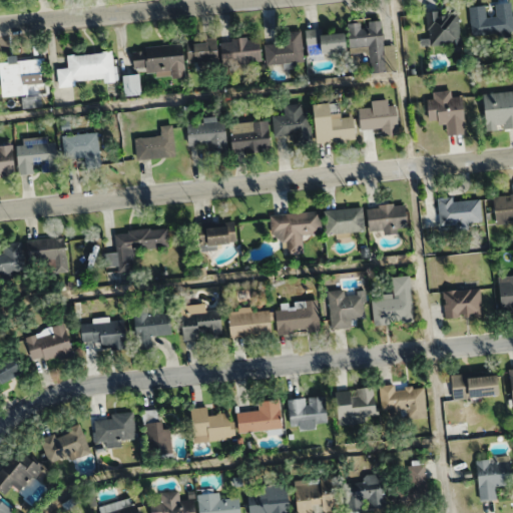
[(469,6),(470,34),(512,31),(511,2),(494,3),(495,15),(486,16),(485,5),(469,6)]
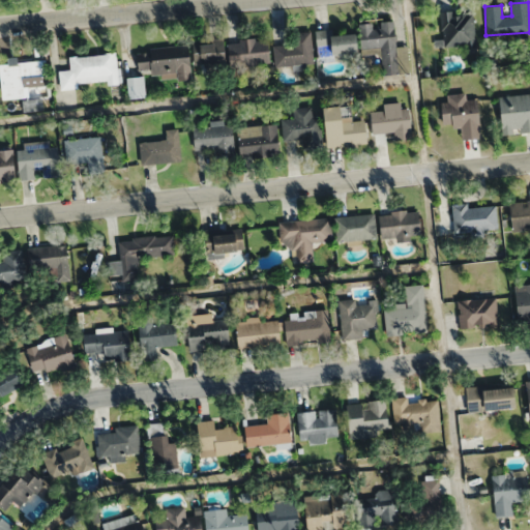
[(465,45),(465,53),(475,52),(473,9),(440,11),(442,46),(465,45)]
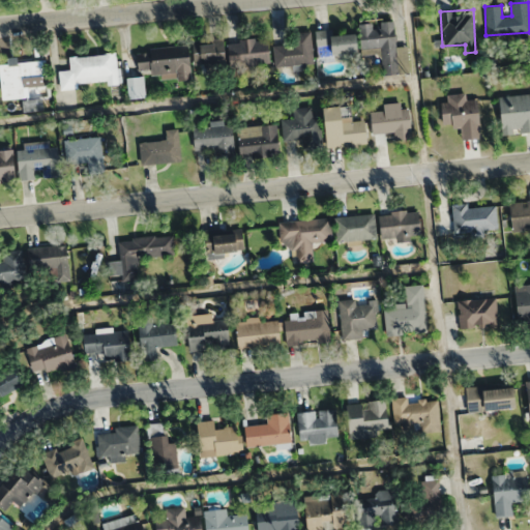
[(409,72),(408,46),(396,47),(394,21),(360,23),(362,49),(381,48),(383,75),(409,72)]
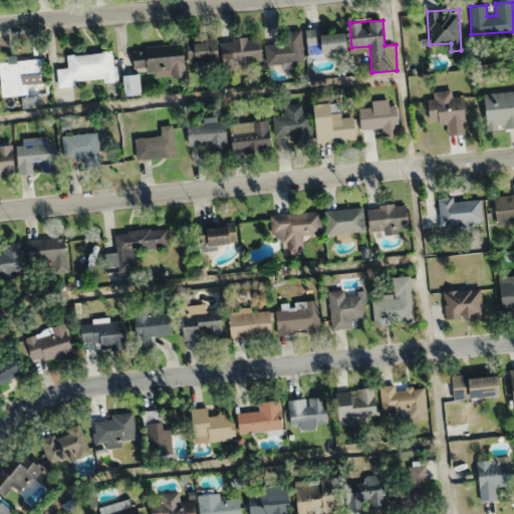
[(348,50),(347,32),(322,33),(321,28),(306,29),(308,59),(324,58),(324,52),(348,50)]
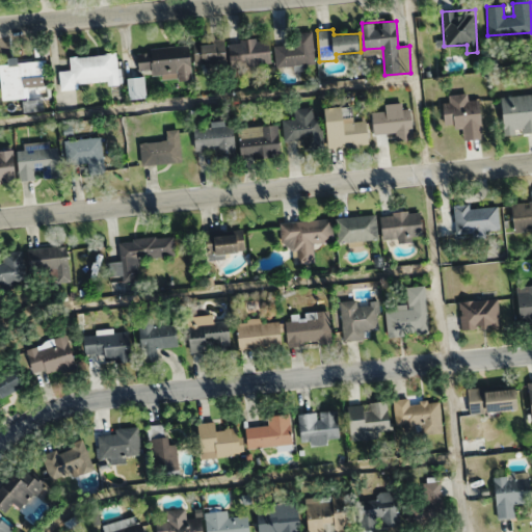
[(314,63),(313,31),(294,31),(294,45),(275,46),(276,64),(314,63)]
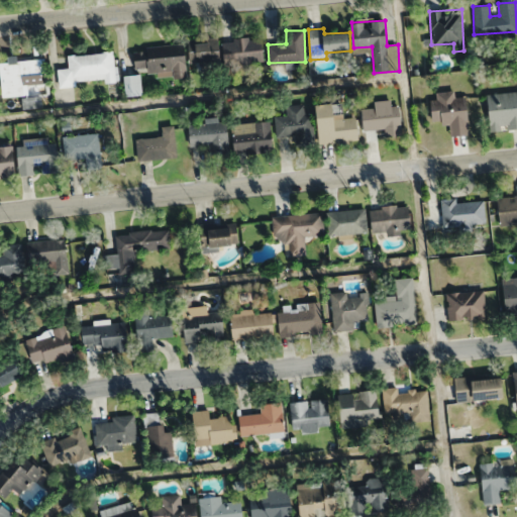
[(263,62),(262,37),(223,39),(224,63),(263,62)]
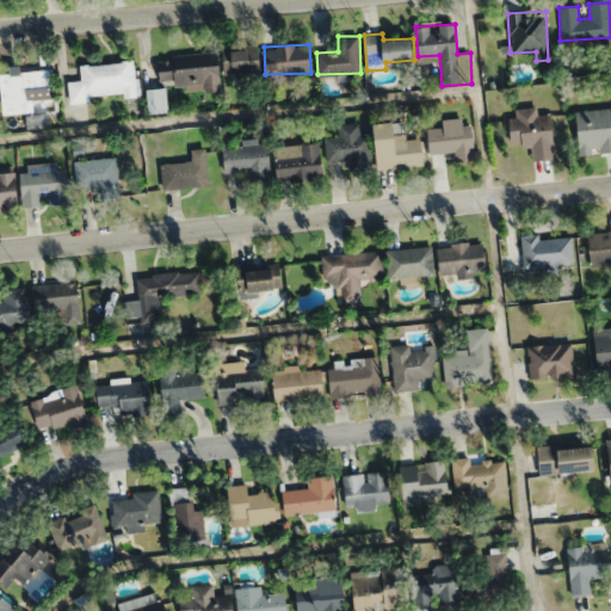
[(259,74),(259,48),(223,48),(223,74),(259,74)]
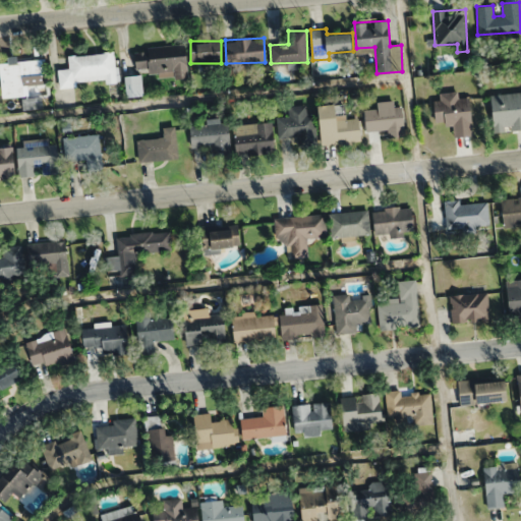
[(134,49),(136,72),(187,67),(185,44),(134,49)]
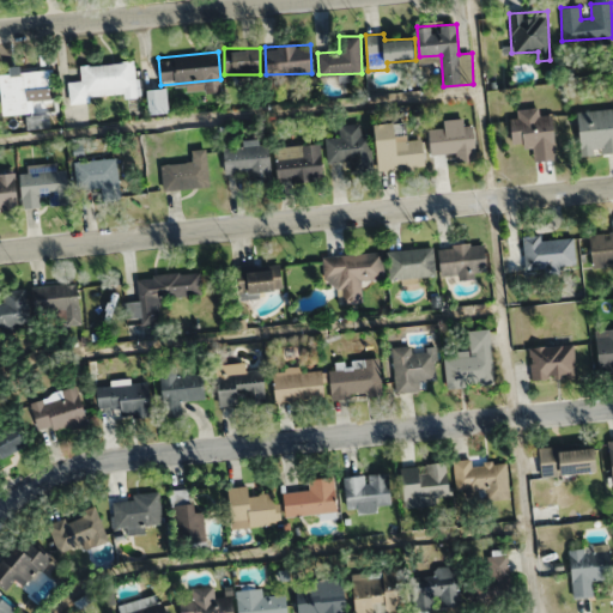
[(138,97),(134,61),(80,66),(82,80),(70,82),(71,102),(138,97)]
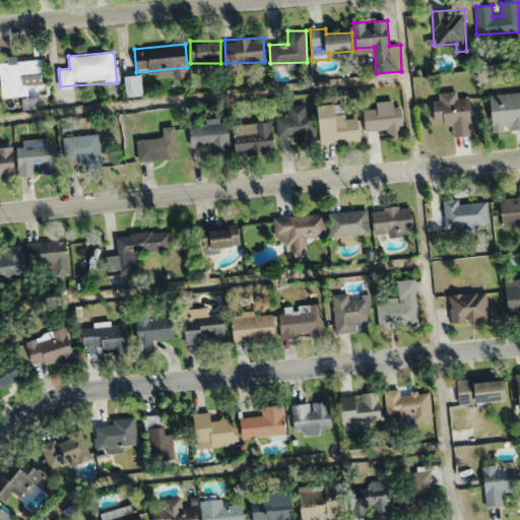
[(46,84),(45,60),(0,62),(0,67),(2,96),(23,95),(22,85),(46,84)]
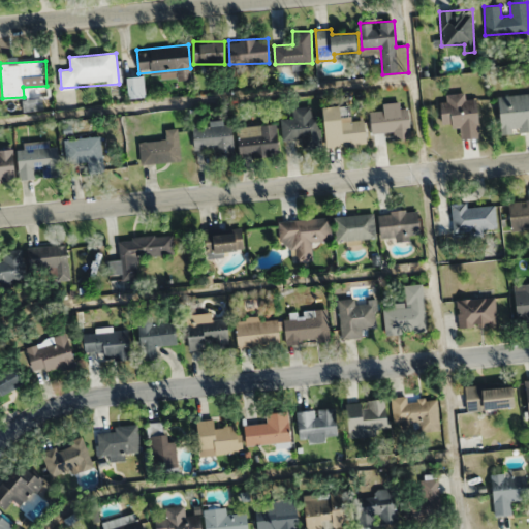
[(146,96),(143,75),(126,79),(129,98),(146,96)]
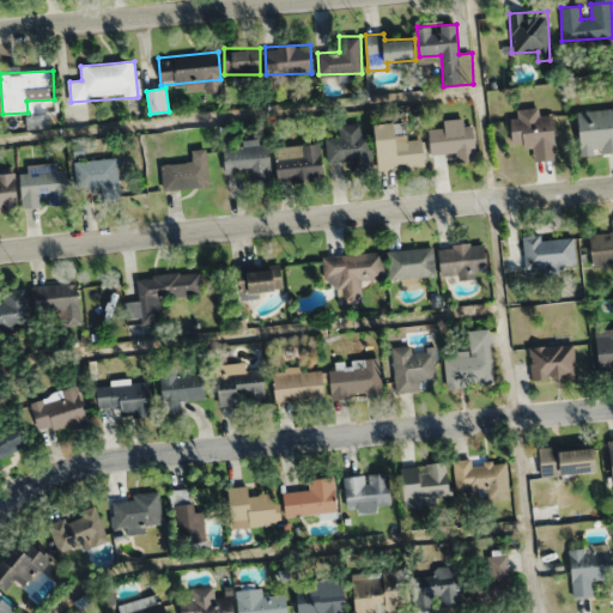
[(515,145),(533,144),(534,161),(556,159),(552,107),(513,109),(515,145)]
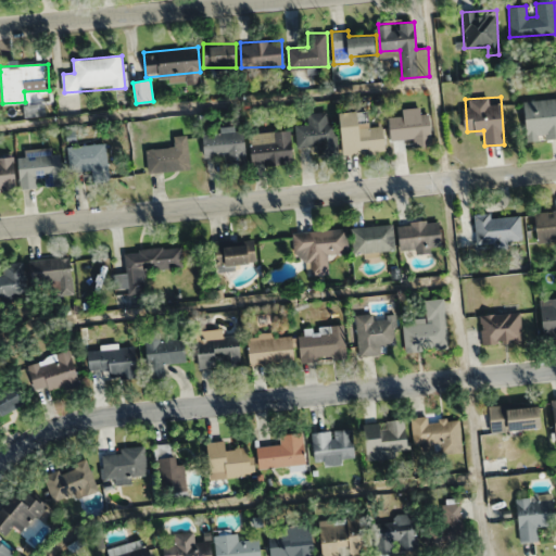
[(527,141),(555,138),(555,98),(523,101),(527,141)]
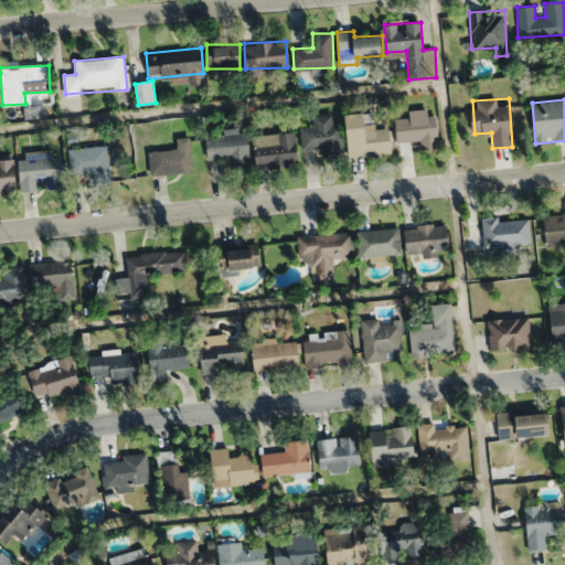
[(437,115),(424,115),(424,110),(409,110),(409,118),(397,118),(397,141),(420,140),(420,149),(439,149),(437,115)]
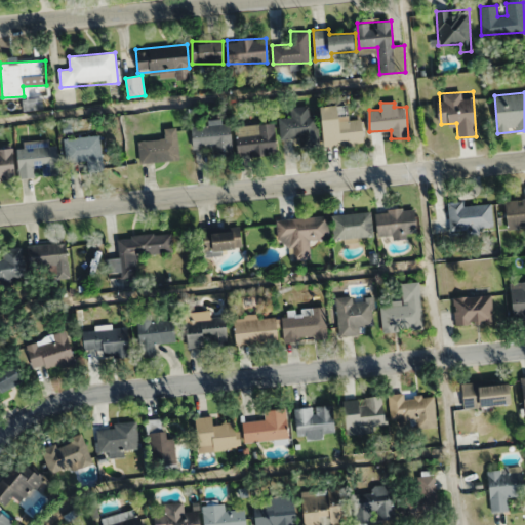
[(325,147),(364,143),(361,117),(350,118),(349,113),(339,114),(338,105),(321,107),(325,147)]
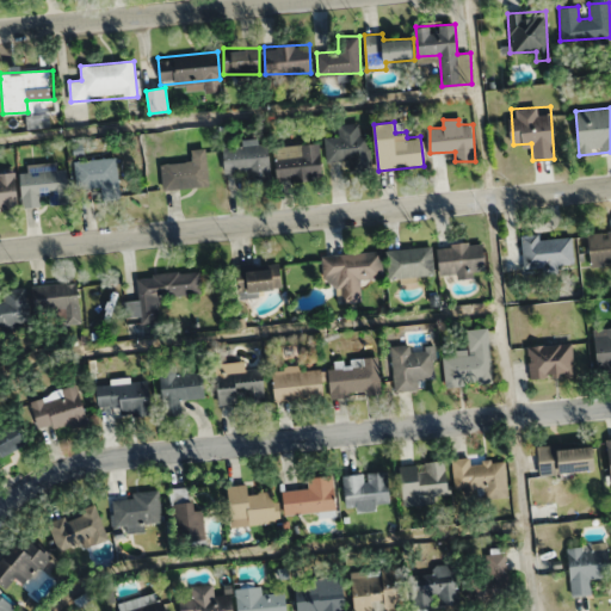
[(368,133),(359,133),(358,123),(338,124),(338,136),(325,137),(326,162),(349,161),(350,166),(369,165),(368,133)]
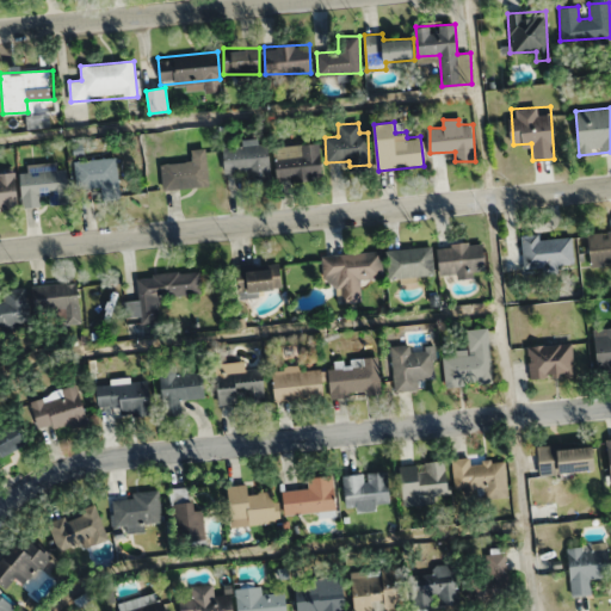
[(273,146),(276,181),(321,178),(319,143),(273,146)]
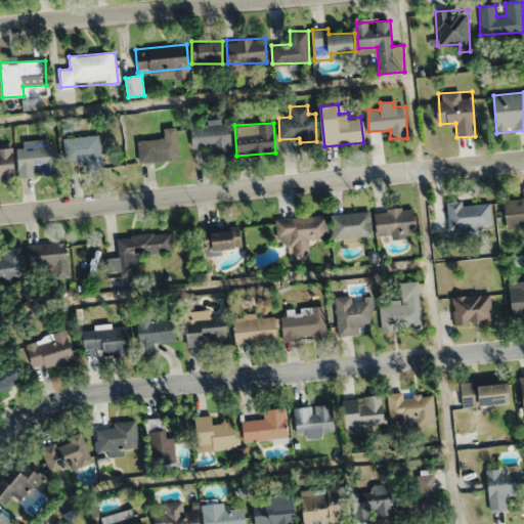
[(230,124),(191,125),(192,147),(214,146),(214,157),(231,157),(230,124)]
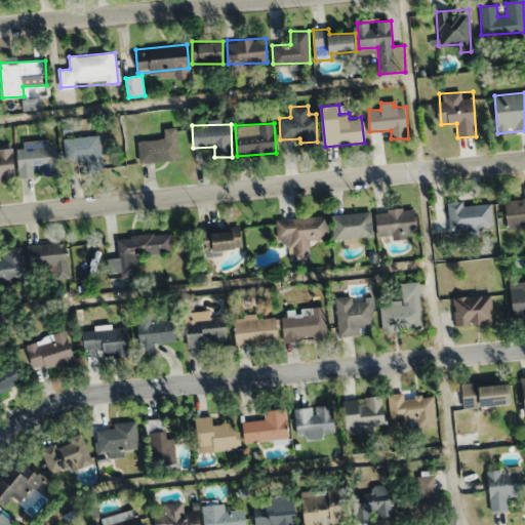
[(143,163),(179,160),(176,127),(164,128),(165,138),(139,140),(143,163)]
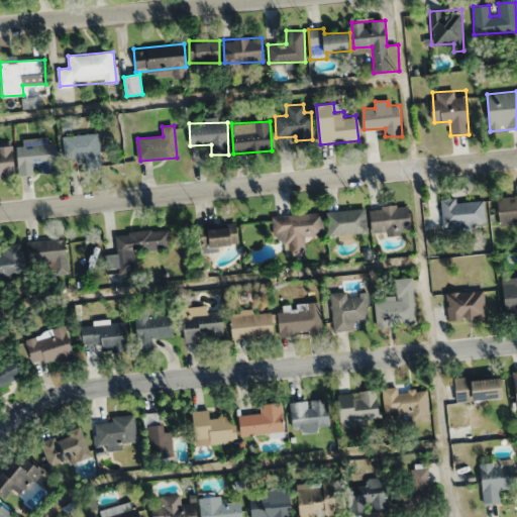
[(99,160),(99,134),(64,134),(64,160),(99,160)]
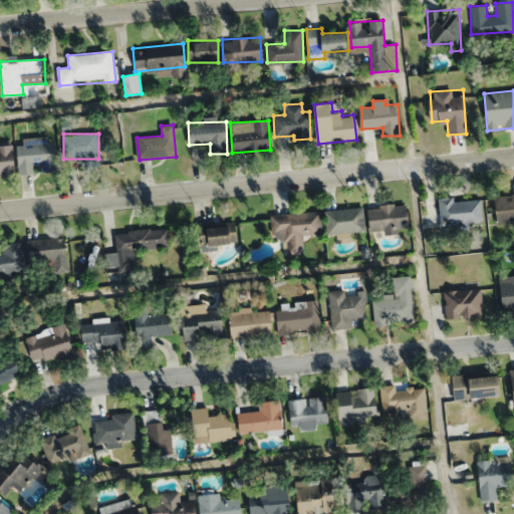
[(57,171),(55,138),(16,140),(19,174),(57,171)]
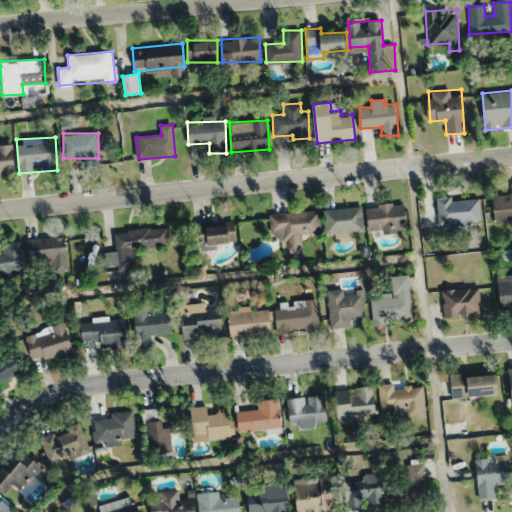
[(0,174),(14,174),(13,145),(0,145),(0,174)]
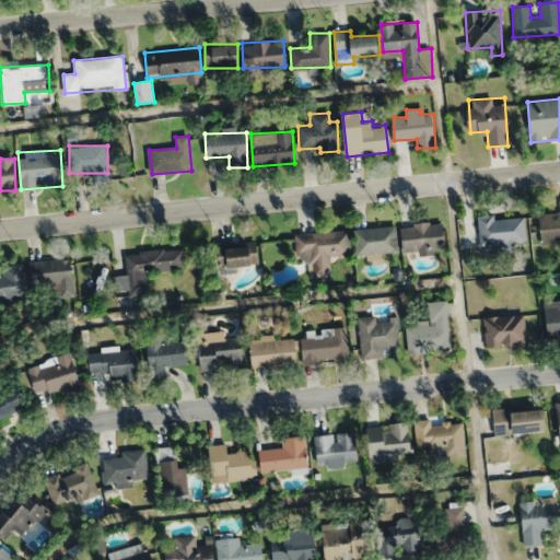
[(559,242),(559,199),(559,200),(559,212),(539,213),(540,244),(559,242)]
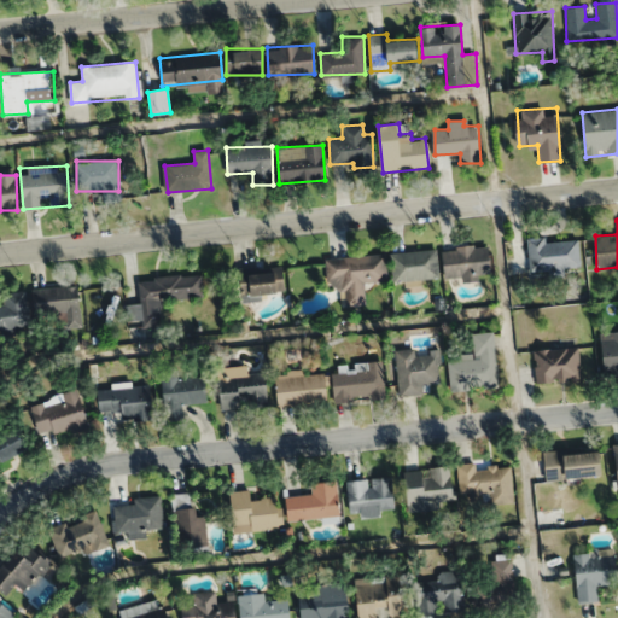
[(528,240),(529,269),(579,268),(579,238),(528,240)]
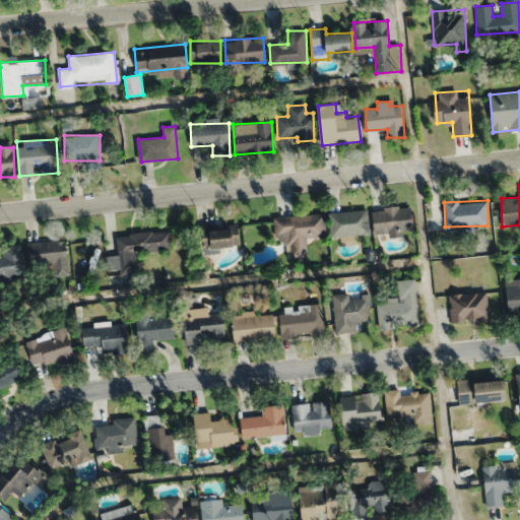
[(373,208),(374,234),(413,233),(412,207),(373,208)]
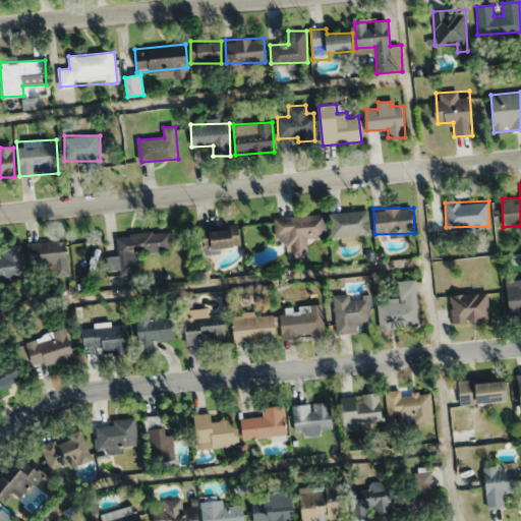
[(329,213),(331,237),(369,234),(367,210),(329,213)]
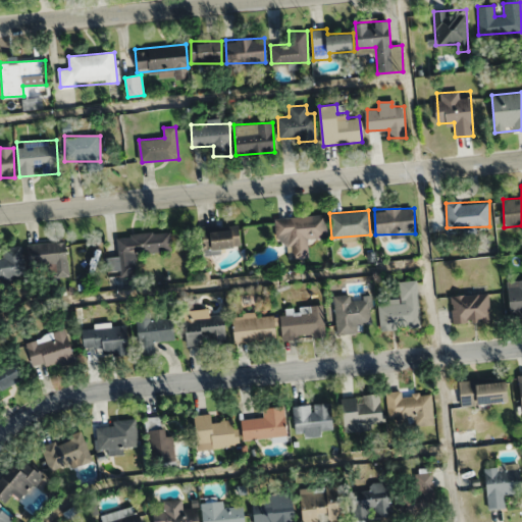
[(275,217),(277,244),(290,243),(291,258),(308,257),(308,239),(327,238),(325,215),(275,217)]
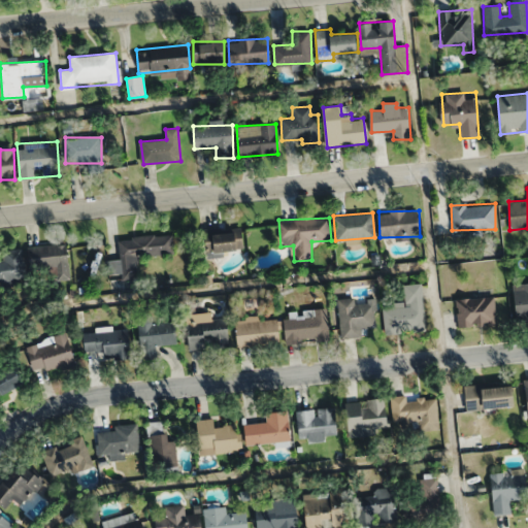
[(242,226),(204,229),(206,253),(243,250),(242,226)]
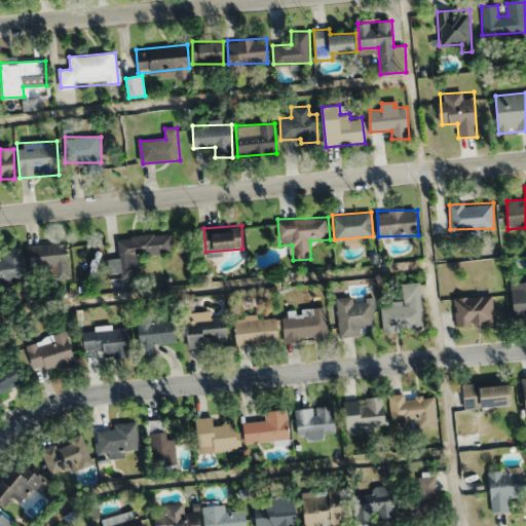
[(173,253),(172,233),(117,236),(119,258),(108,259),(109,276),(137,274),(136,255),(173,253)]
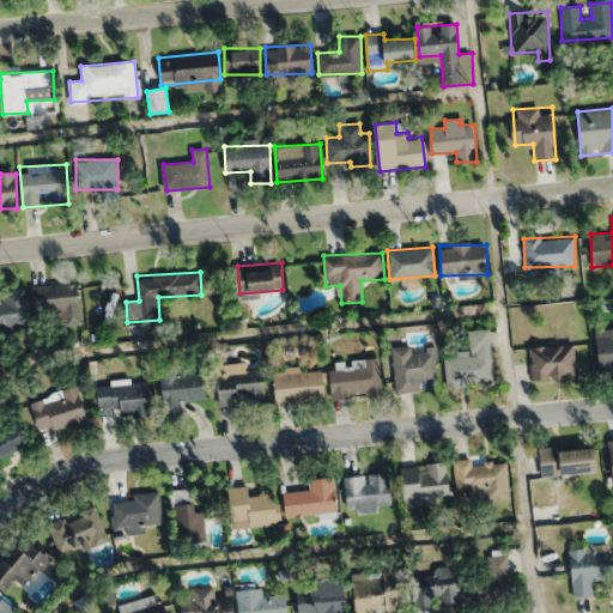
[(31,286),(34,316),(61,314),(62,326),(80,325),(77,283),(31,286)]
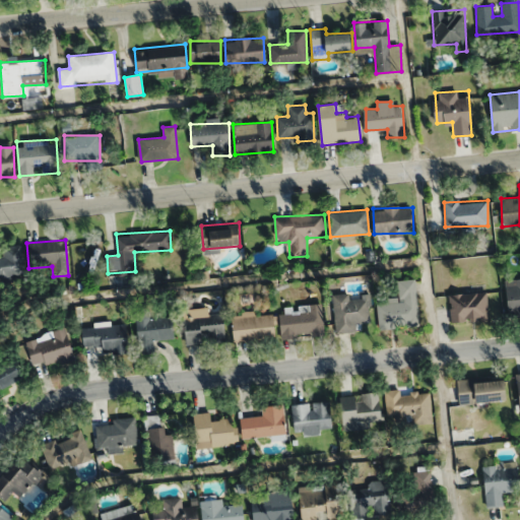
[(2,246),(3,256),(0,256),(0,276),(24,274),(21,245),(2,246)]
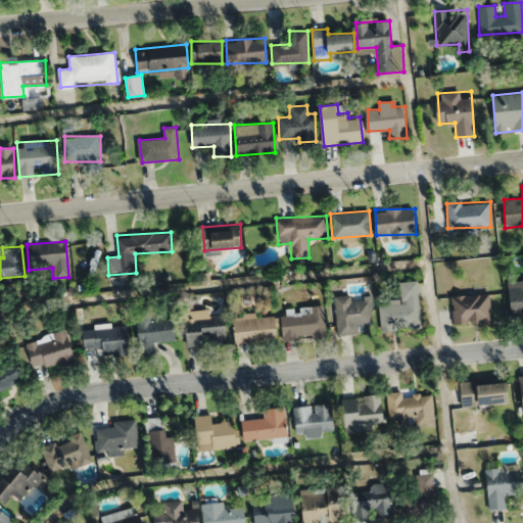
[(522,316),(522,279),(509,281),(511,317),(522,316)]
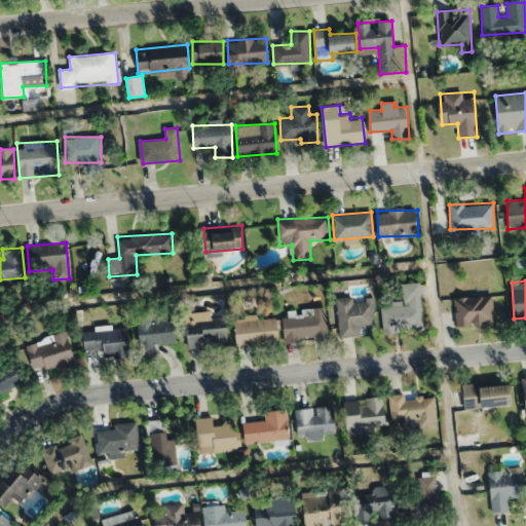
[(420,282),(403,283),(404,303),(382,305),(383,330),(423,327),(420,282)]
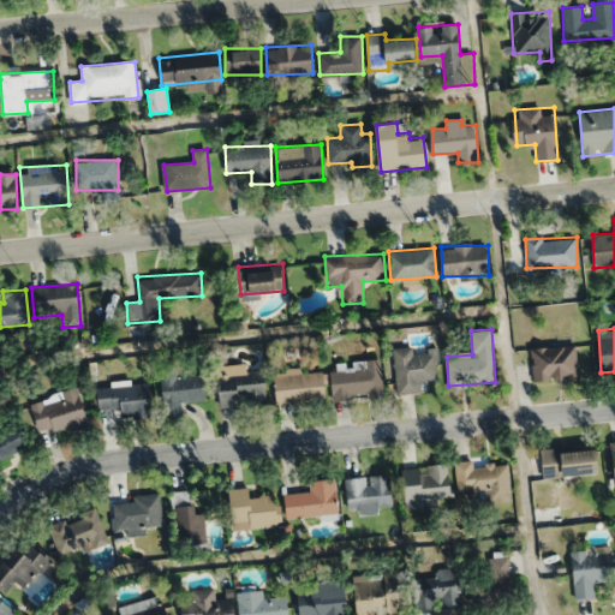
[(535,380),(578,376),(574,344),(531,347),(535,380)]
